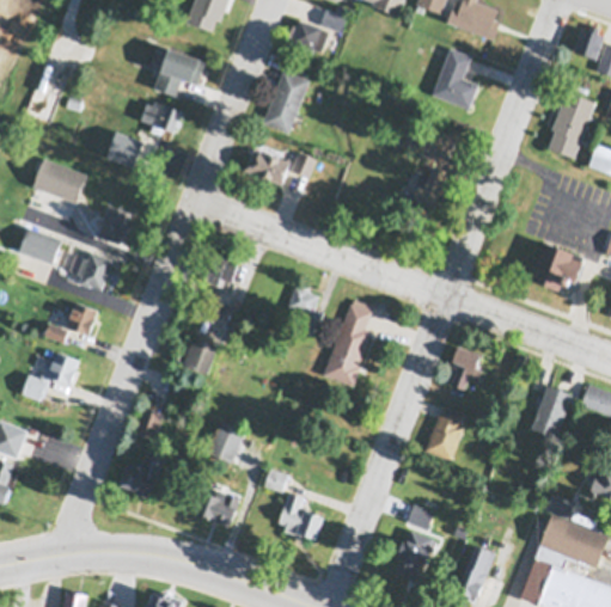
[(194,0),(228,0),(220,23),(214,22),(211,32),(185,23),(194,0)]
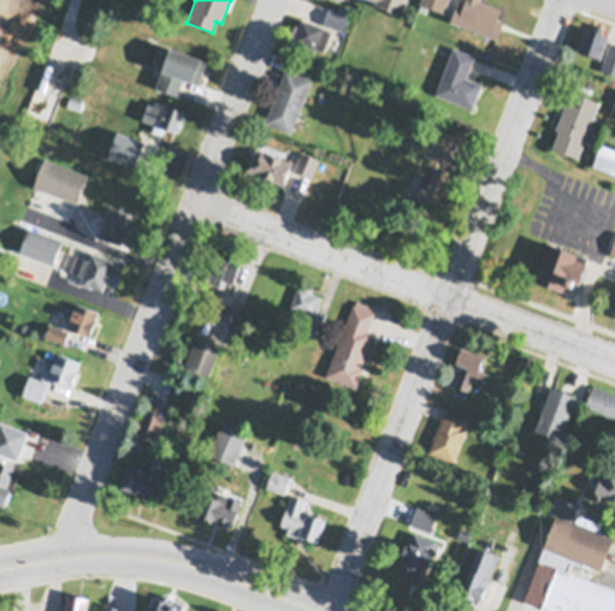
[(407,0),(400,18),(373,7),(376,4),(366,0),(407,0)]
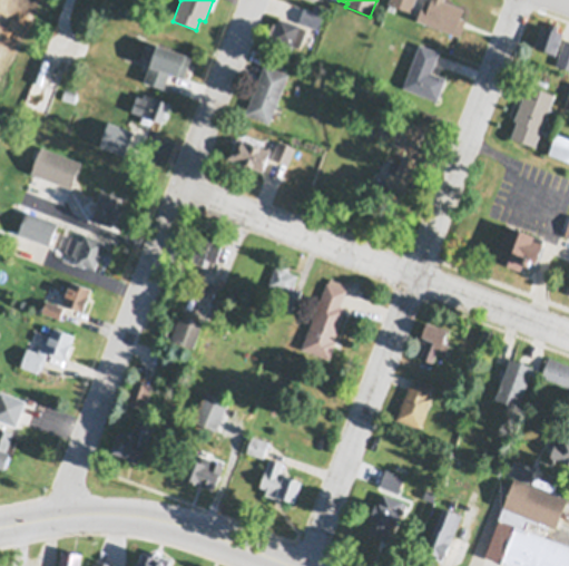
[(388,6),(389,0),(414,0),(409,15),(395,10),(392,18),(386,16),(390,7),(388,6)]
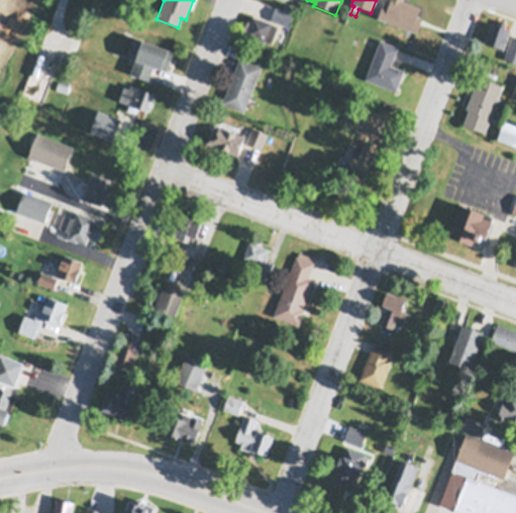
[(377,18),(383,4),(388,6),(389,3),(390,0),(402,0),(401,3),(419,10),(416,17),(421,20),(416,34),(377,18)]
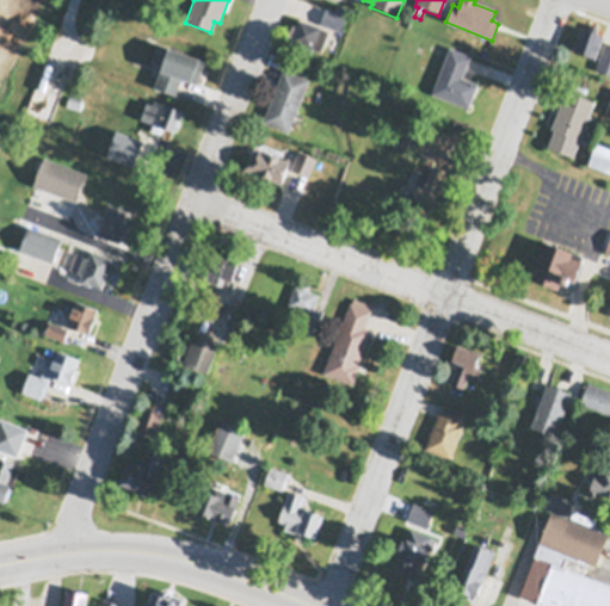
[(324,16),(345,24),(339,38),(319,29),(324,16)]
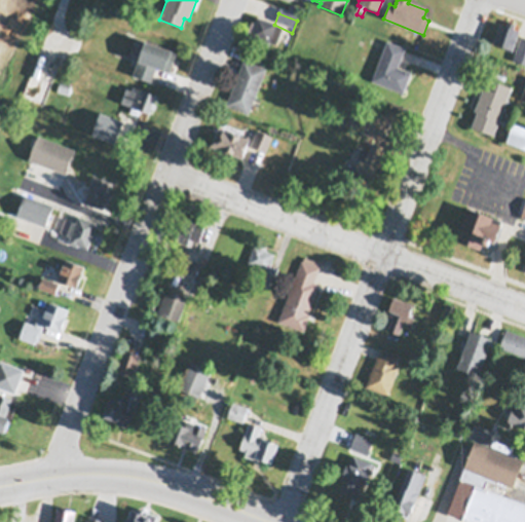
[(249,38),(250,36),(247,34),(251,25),(254,27),(257,21),(275,28),(274,29),(282,32),(274,48),(249,38)]
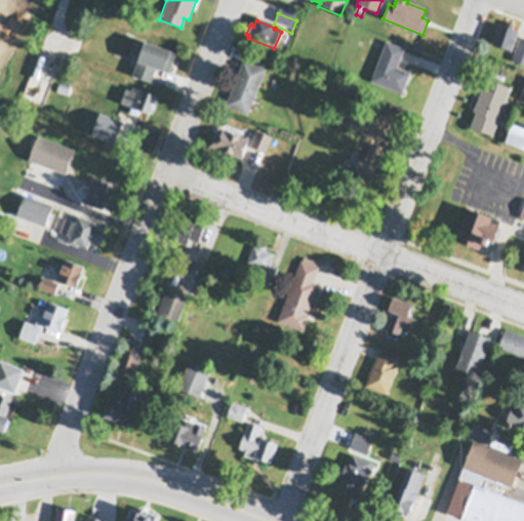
[(504,47),(491,43),(498,24),(518,31),(512,49),(511,49),(510,51),(502,48),(504,47)]
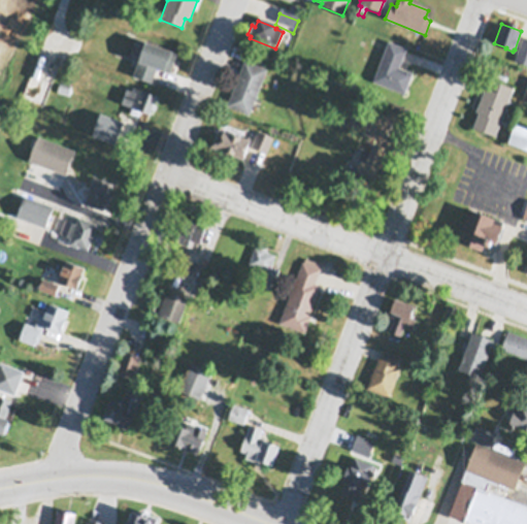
[(526,65),(514,61),(523,37),(526,38),(526,65)]
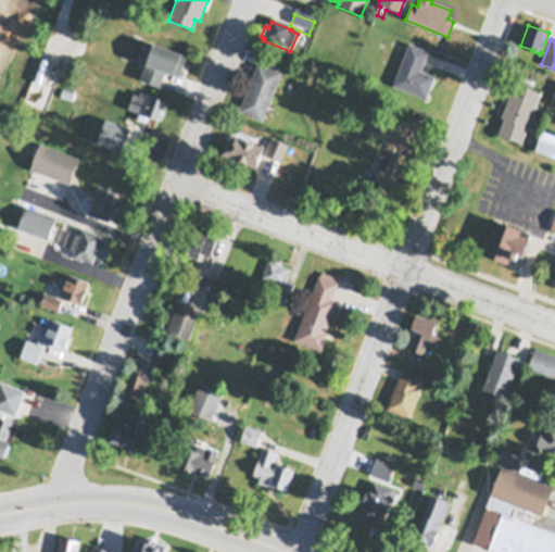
[(180,52),(179,54),(187,57),(179,77),(172,75),(173,72),(165,70),(159,87),(139,80),(146,64),(147,64),(147,62),(146,62),(153,41),(180,52)]
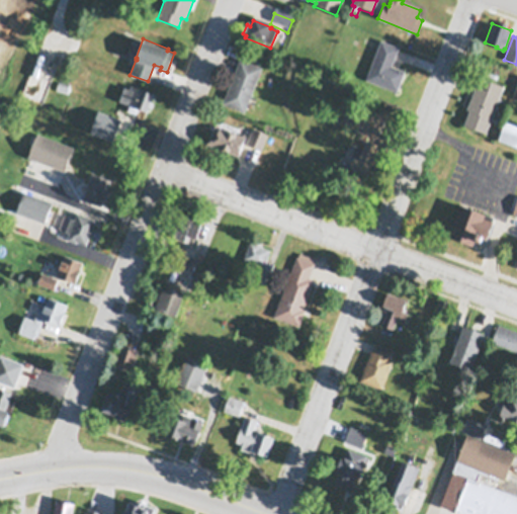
[(365,80),(380,41),(399,49),(392,67),(405,73),(397,93),(365,80)]
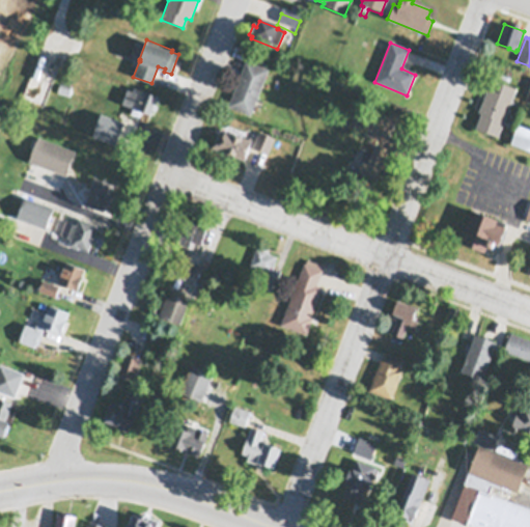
[(227,108),(245,63),(268,73),(250,117),(227,108)]
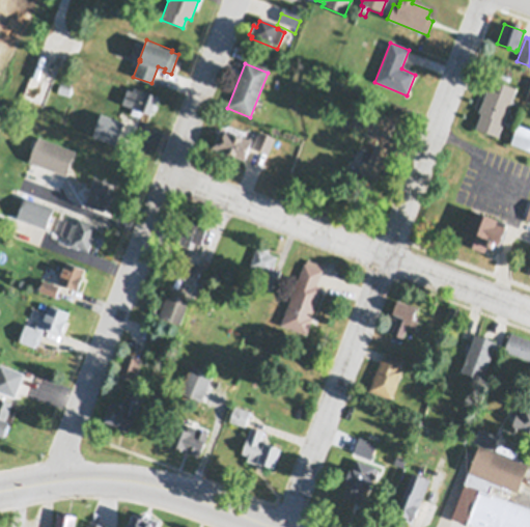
[(478,112),(491,80),(517,90),(498,137),(475,128),(481,113),(478,112)]
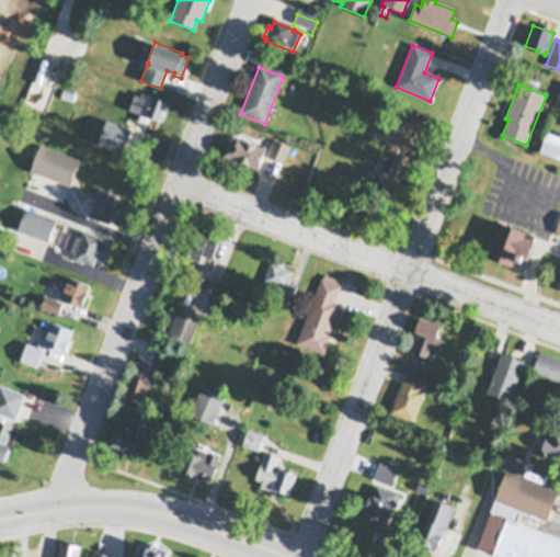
[(59,102),(63,92),(75,97),(71,106),(59,102)]
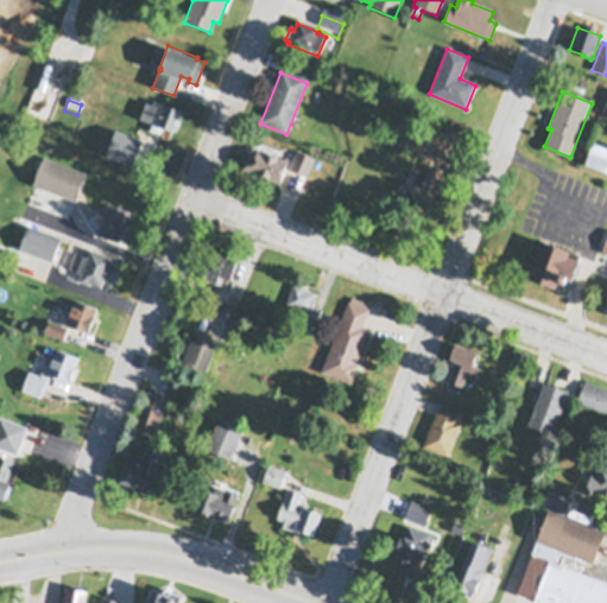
[(146,103),(152,106),(153,101),(165,103),(181,108),(172,131),(164,127),(163,132),(160,132),(159,135),(149,132),(152,124),(140,119),(146,103)]
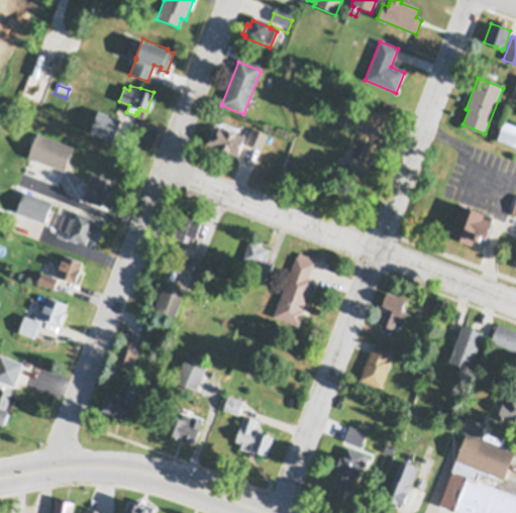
[(363,104),(387,114),(378,134),(353,124),(363,104)]
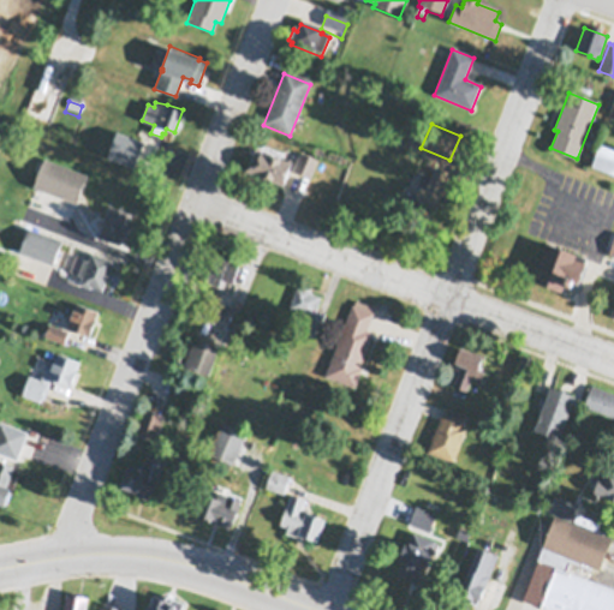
[(117,132),(143,143),(133,168),(107,157),(117,132)]
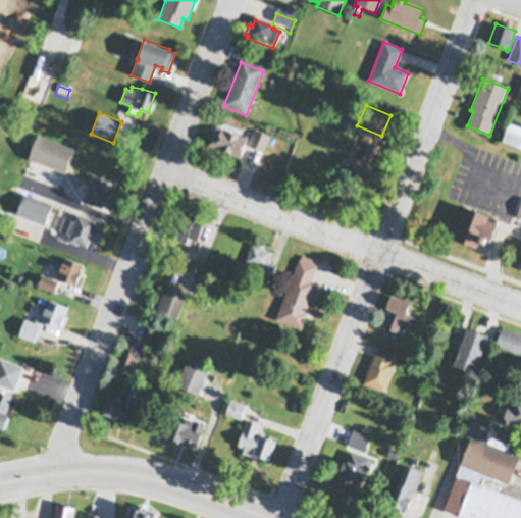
[(520,148),(502,141),(508,123),(520,127),(520,148)]
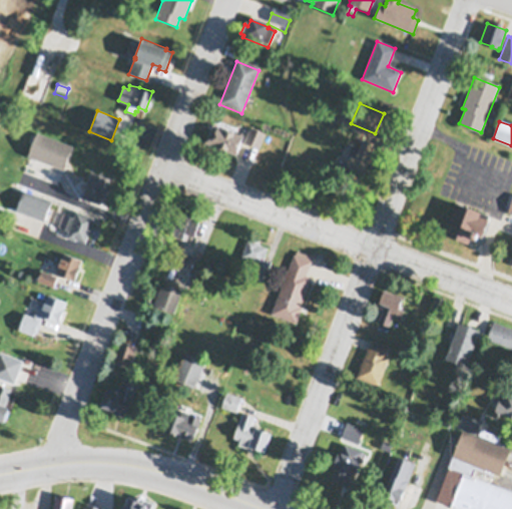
[(235,155),(204,142),(208,132),(209,133),(212,125),(216,127),(217,125),(224,128),(225,127),(234,130),(233,132),(242,136),(235,155)]
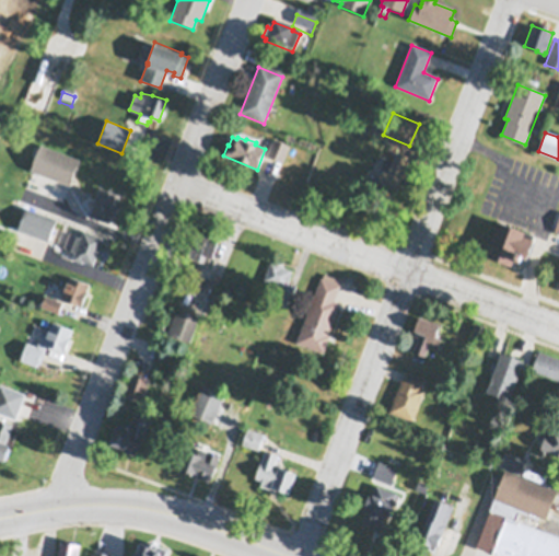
[(266,157),(272,140),(290,149),(282,164),(266,157)]
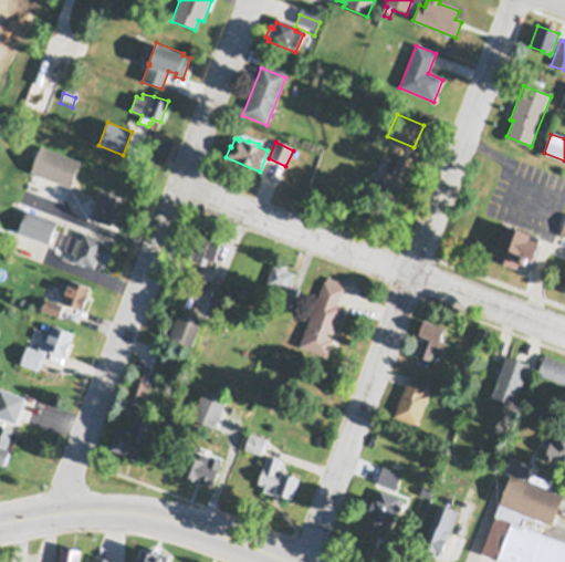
[(30,175),(40,149),(80,165),(69,190),(30,175)]
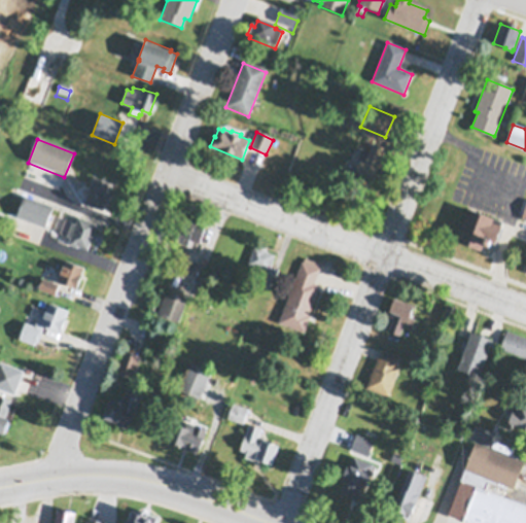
[(374,177),(355,169),(359,159),(358,158),(361,150),(369,152),(370,150),(373,143),(385,148),(374,177)]
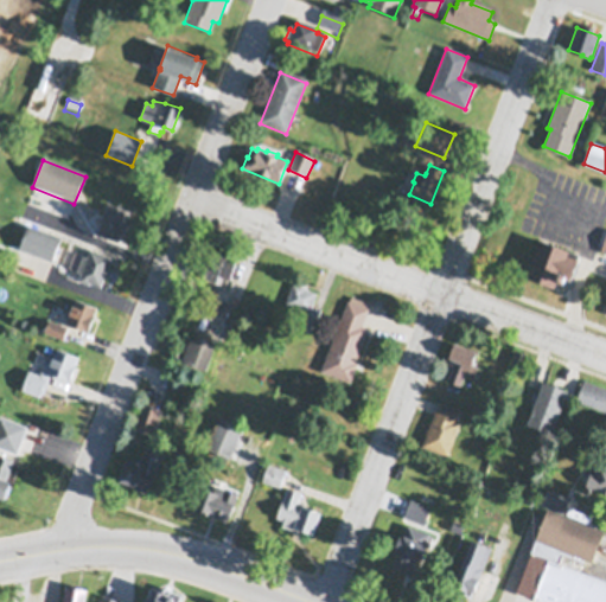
[(108,204),(129,213),(125,224),(128,225),(123,236),(120,235),(117,243),(96,234),(108,204)]
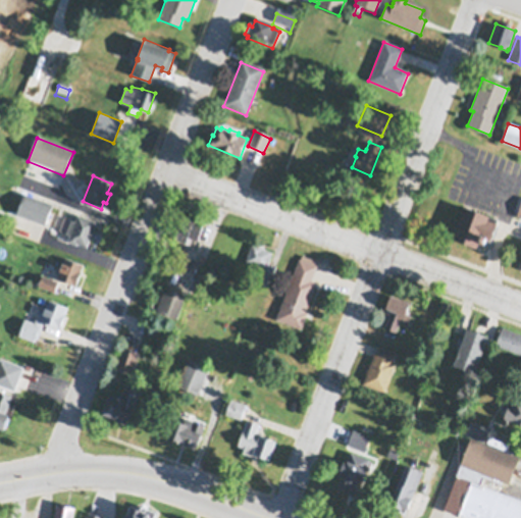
[(15,216),(23,196),(52,207),(44,227),(15,216)]
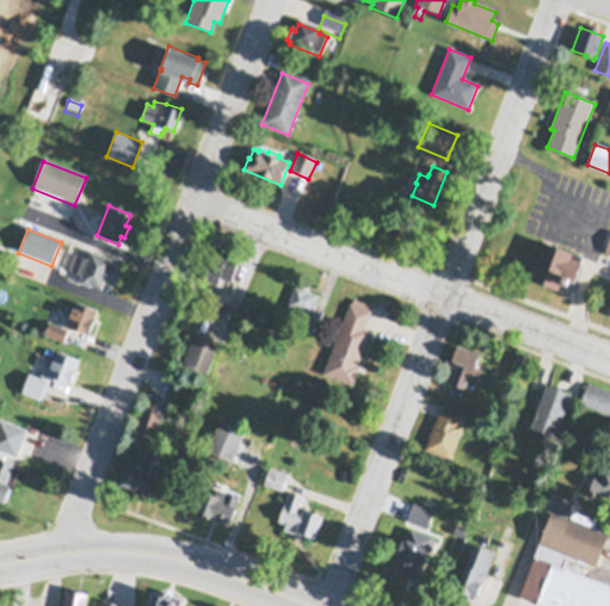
[(530,273),(544,237),(573,248),(572,251),(583,255),(580,259),(581,259),(574,279),(573,279),(571,284),(560,279),(559,284),(530,273)]
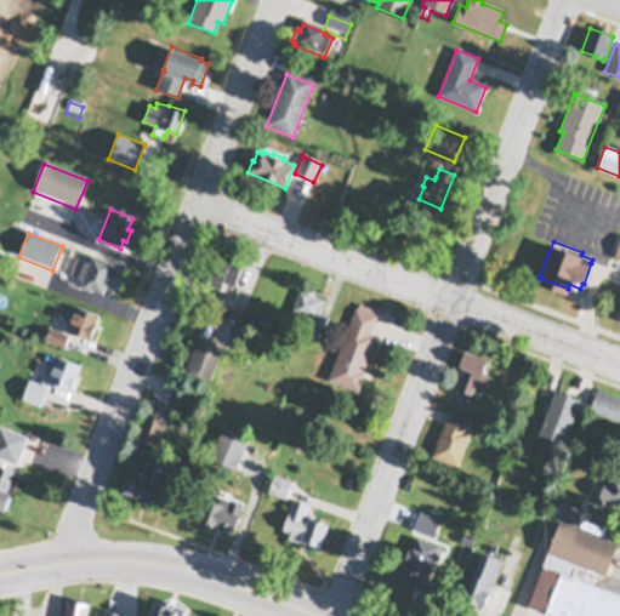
[(208,284),(219,254),(243,263),(234,285),(226,281),(227,280),(223,279),(222,284),(223,284),(221,289),(208,284)]
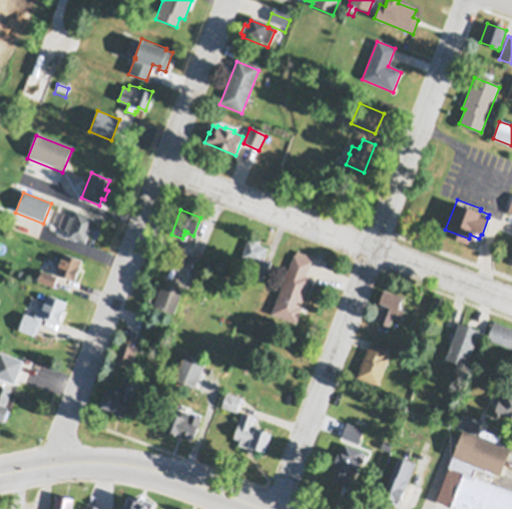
[(84,243),(75,239),(74,240),(66,237),(68,231),(64,230),(69,217),(73,218),(75,211),(94,218),(90,228),(93,229),(91,235),(88,234),(84,243)]
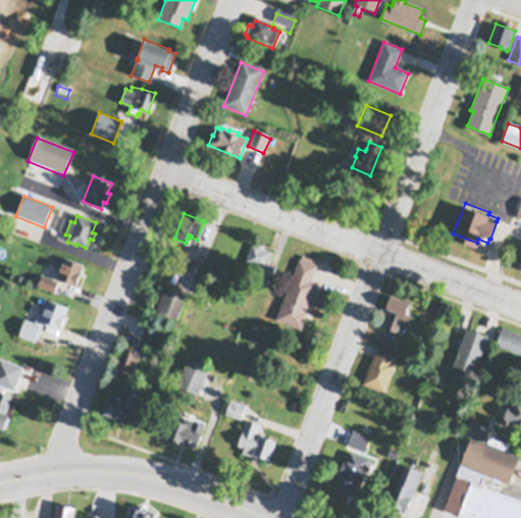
[(245,261),(251,244),(259,247),(259,246),(264,248),(263,250),(272,253),(267,265),(275,267),(269,286),(265,283),(264,288),(257,286),(263,269),(255,266),(255,265),(245,261)]
